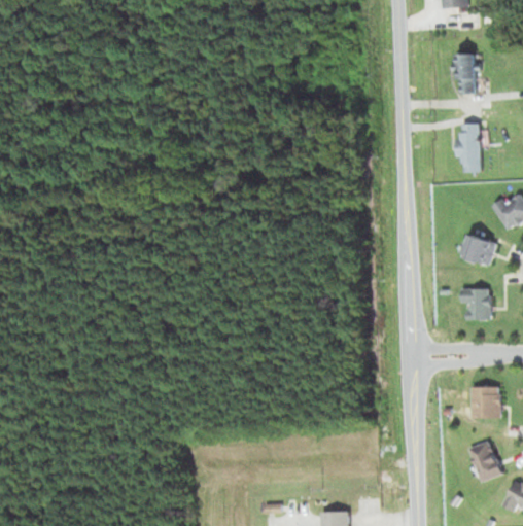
[(439,0),(440,8),(467,7),(467,0),(439,0)]
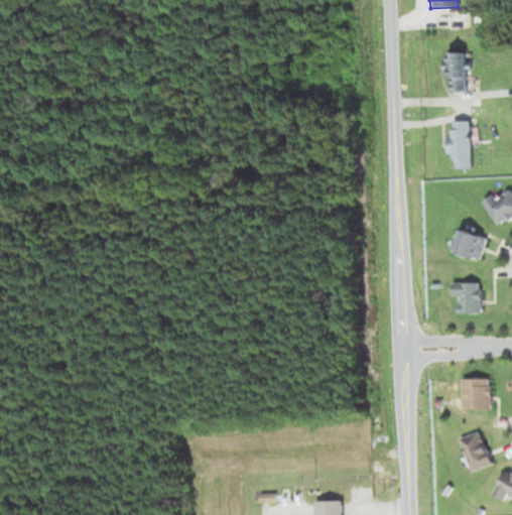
[(444,53),(445,93),(467,92),(466,52),(444,53)]
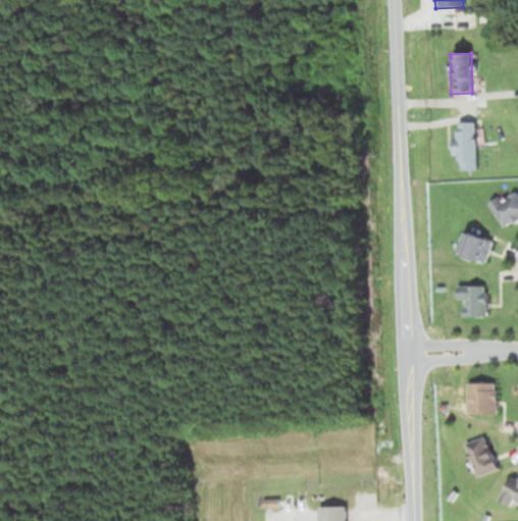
[(454,122),(456,138),(449,139),(449,156),(456,156),(456,173),(476,172),(473,121),(454,122)]
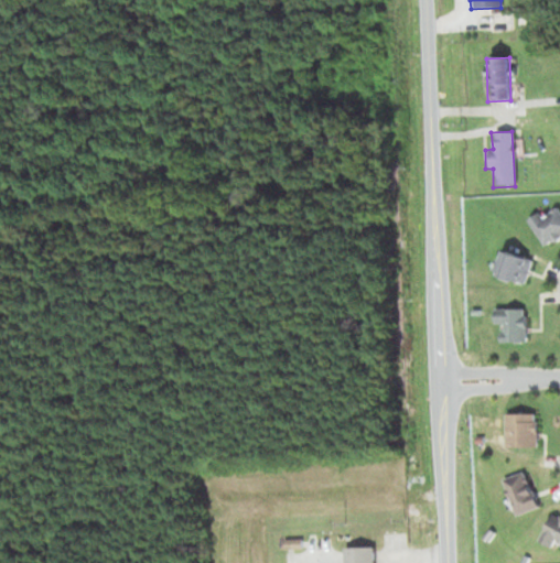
[(527,219),(545,248),(559,237),(559,207),(557,202),(527,219)]
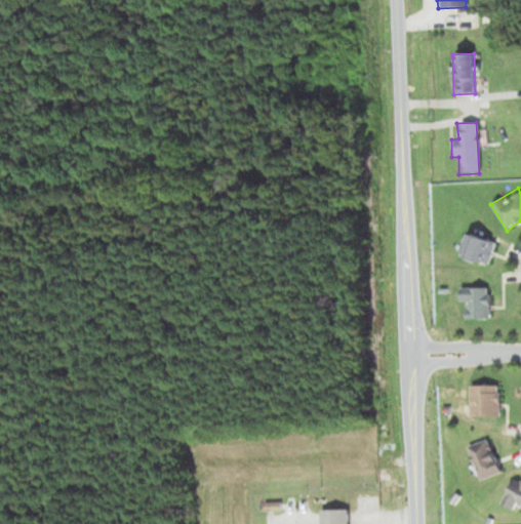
[(456,256),(466,232),(495,242),(486,267),(456,256)]
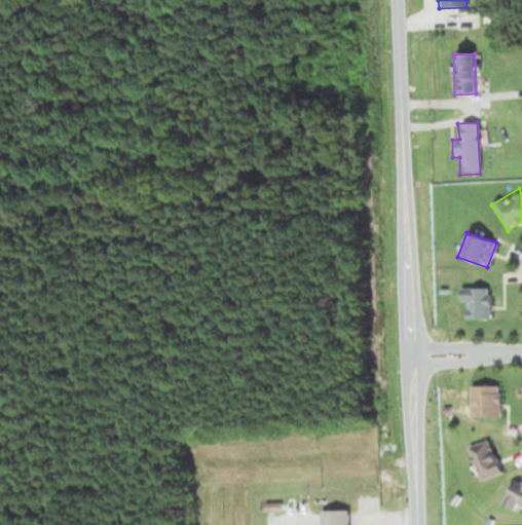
[(458,290),(458,304),(464,304),(464,319),(489,317),(487,289),(458,290)]
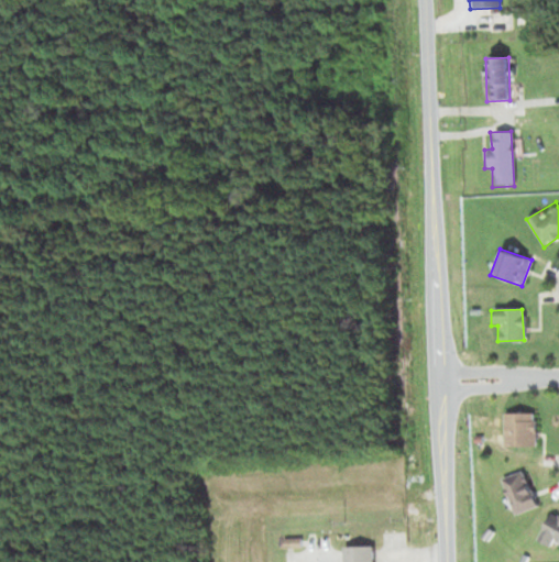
[(502,414),(503,447),(537,444),(535,412),(502,414)]
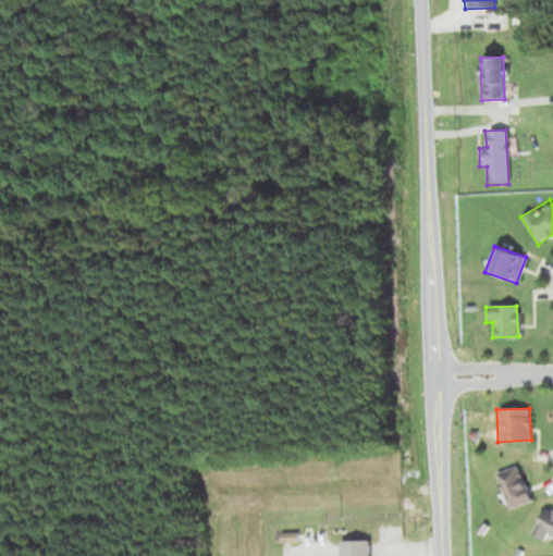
[(464,429),(475,429),(475,439),(464,439),(464,429)]
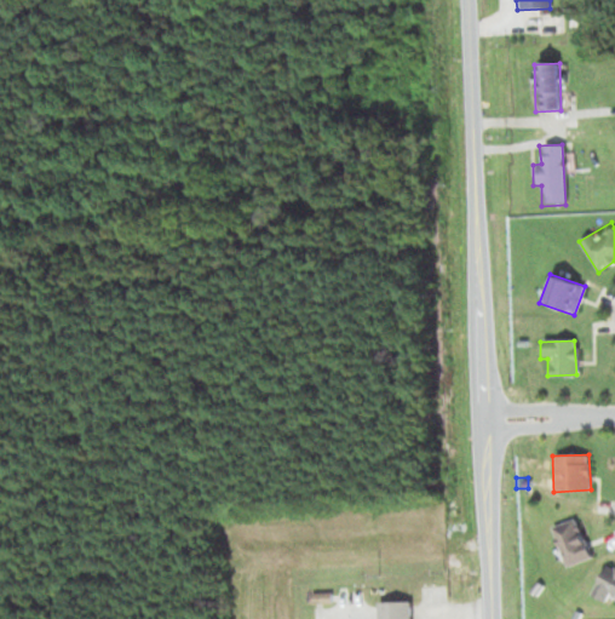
[(547,527),(564,568),(591,557),(575,516),(547,527)]
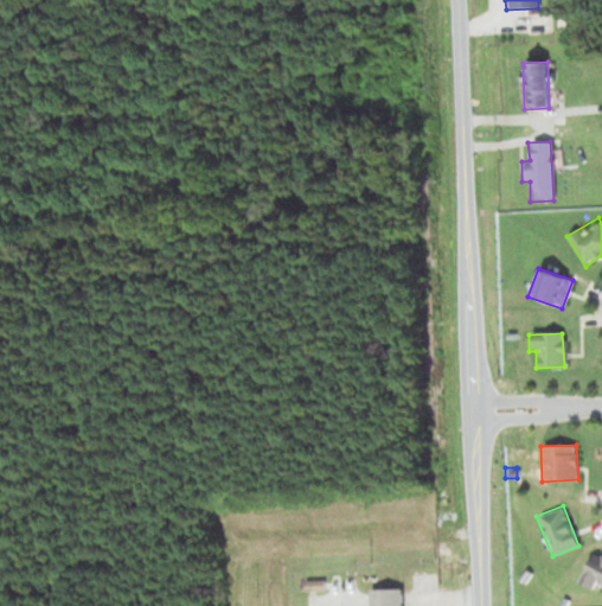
[(601,557),(589,550),(571,581),(590,592),(597,580),(601,582),(601,557)]
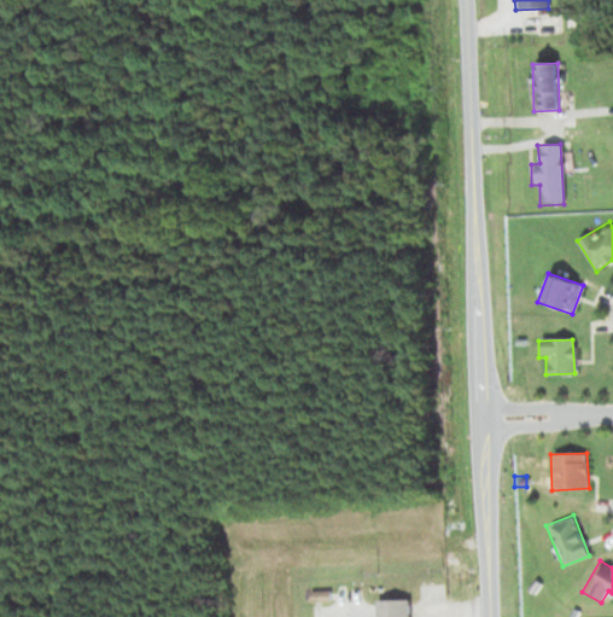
[(307,592),(307,603),(330,601),(330,591),(307,592)]
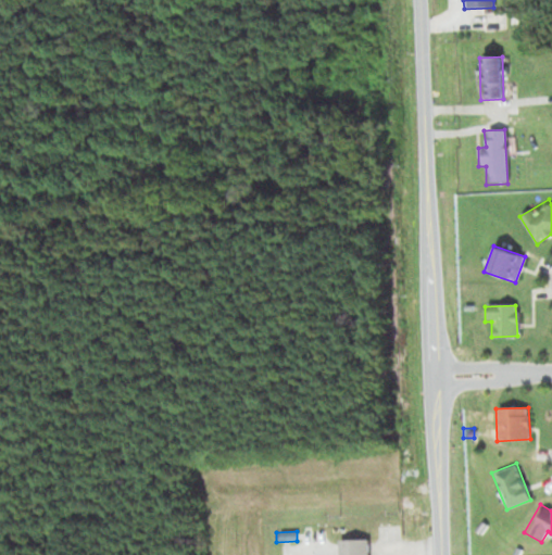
[(337,541),(337,554),(368,554),(368,540),(337,541)]
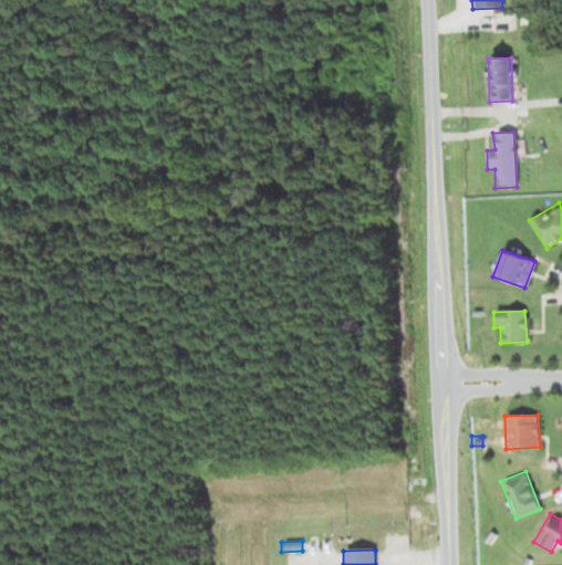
[(519,553),(529,557),(526,564),(520,564),(514,562),(519,553)]
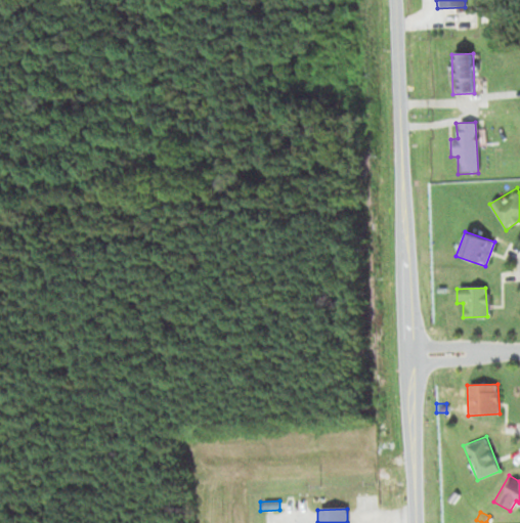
All buildings are outlined.
